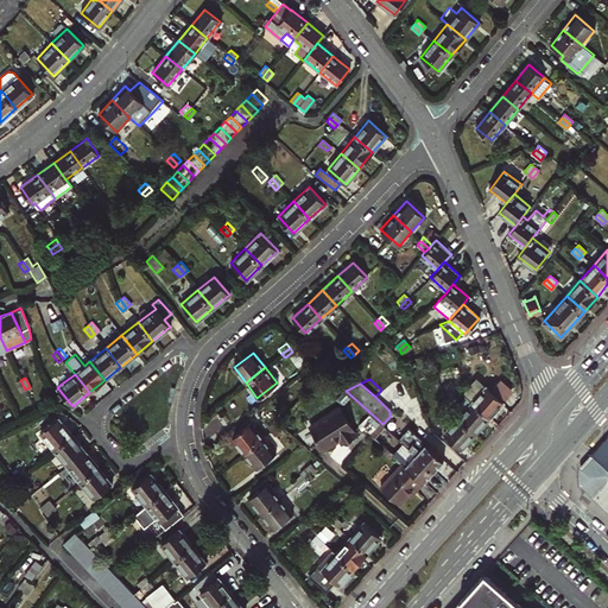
[(472,401),(488,417),(502,401),(485,386),(472,401)]
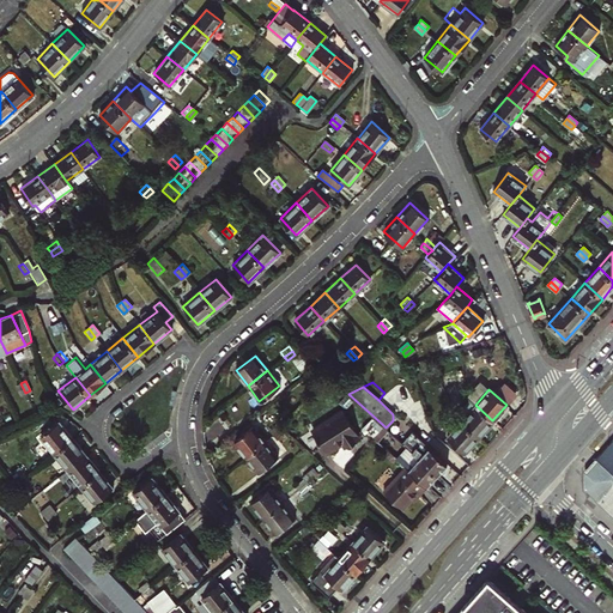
[(461,420),(478,437),(492,420),(475,405),(461,420)]
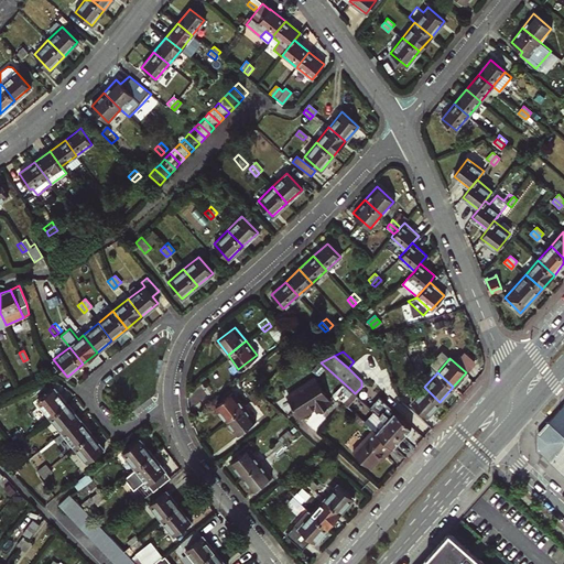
[(318,407),(329,399),(312,375),(272,403),(281,411),(288,416),(297,410),(301,414),(311,408),(310,405),(315,402),(318,407)]
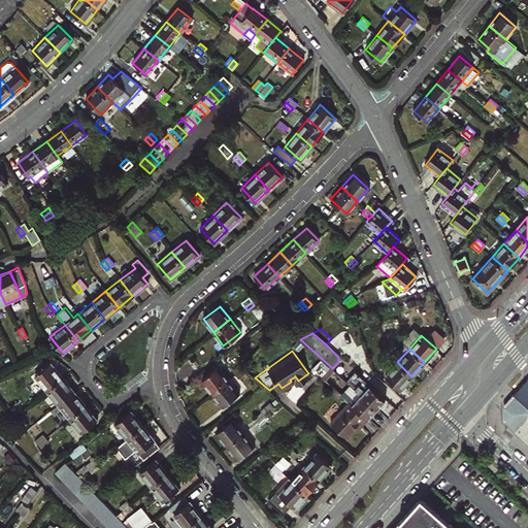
[(46,390),(62,377),(51,362),(34,375),(46,390)]
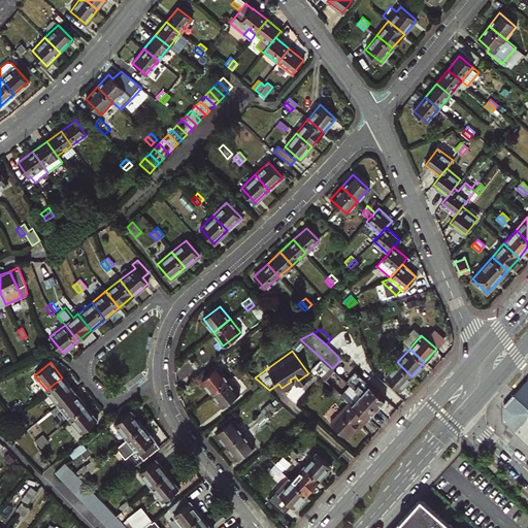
[(400,390),(411,376),(397,362),(385,376),(400,390)]
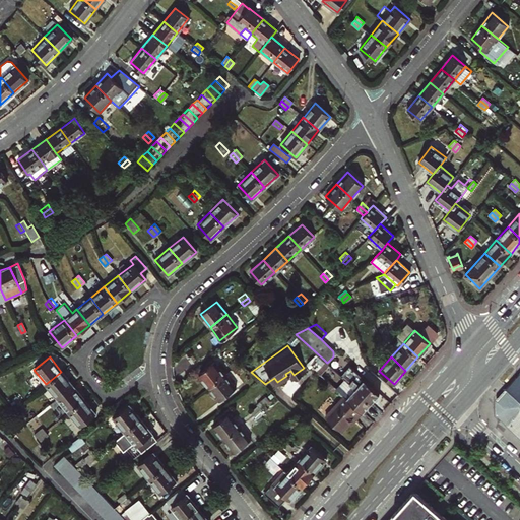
[(229,365),(232,369),(239,364),(236,360),(229,365)]
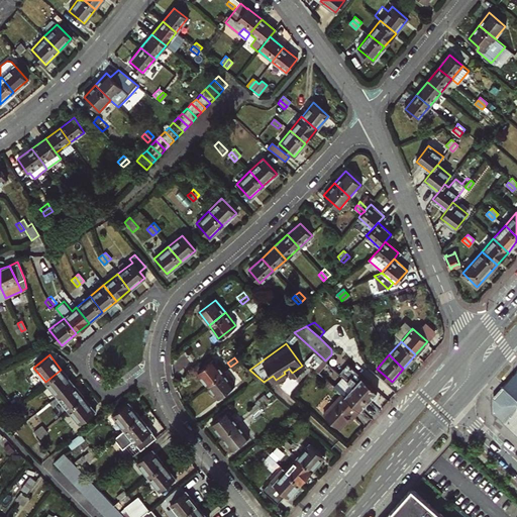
[(314,368),(322,375),(330,365),(325,360),(322,357),(314,368)]
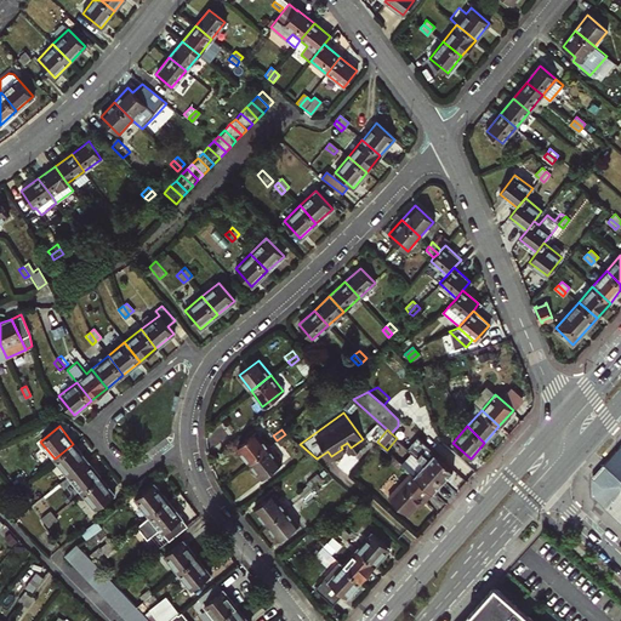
[(237,446),(249,462),(268,446),(256,431),(237,446)]
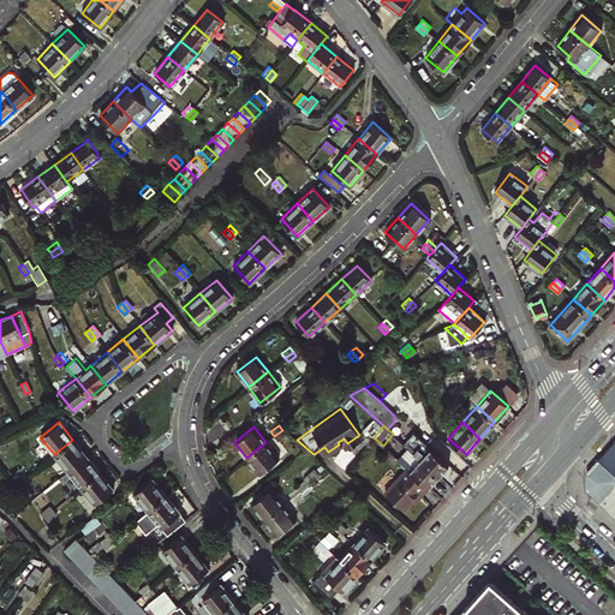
[(274,436),(276,440),(285,433),(282,430),(274,436)]
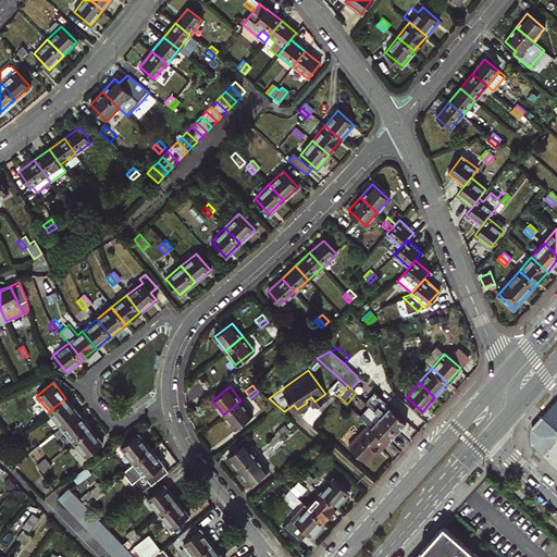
[(396,430),(406,420),(374,391),(364,401),(367,403),(396,430)]
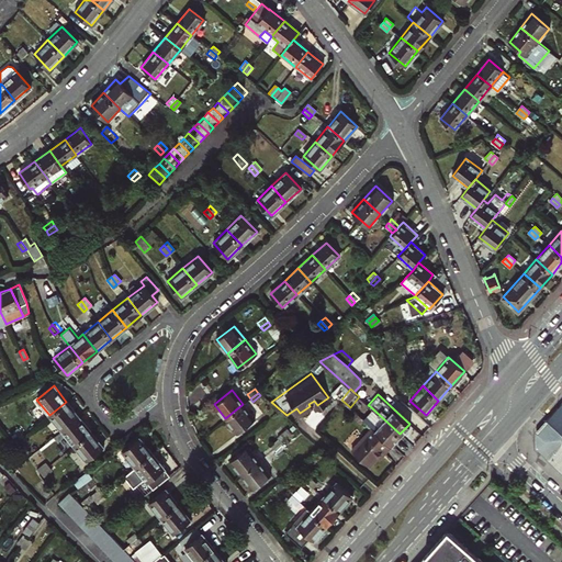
[(62,430),(78,416),(66,402),(49,415),(62,430)]
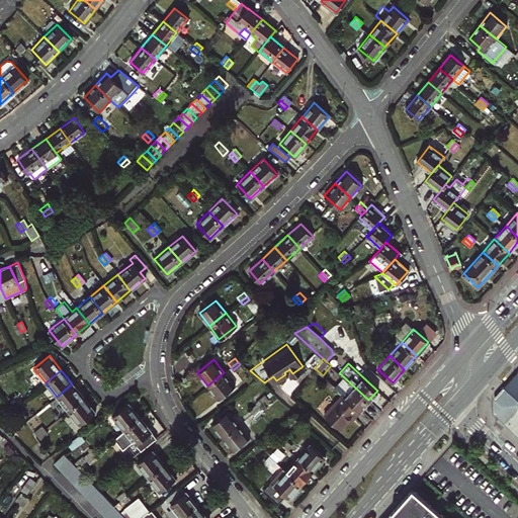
[(509,423),(517,412),(517,370),(496,396),(496,411),(509,423)]
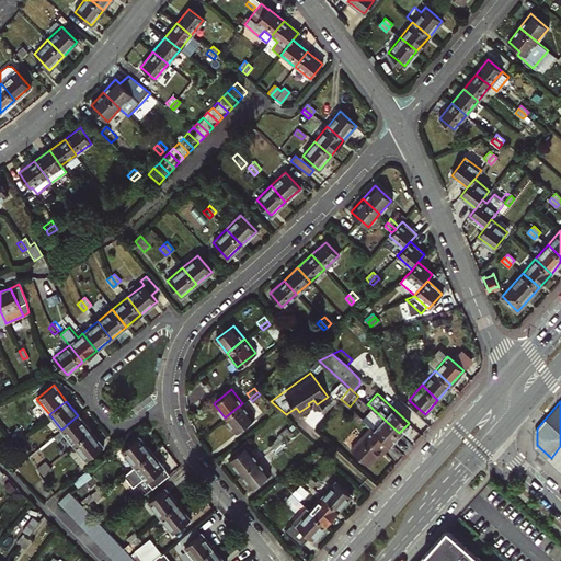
[(225,418),(236,432),(253,418),(242,403),(225,418)]
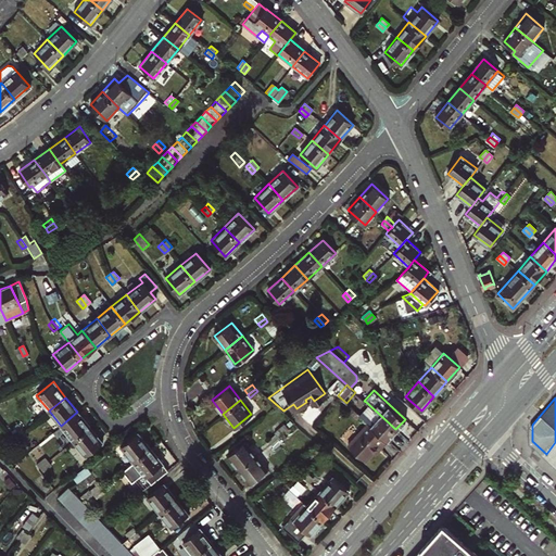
[(387,440),(395,429),(366,402),(363,407),(357,413),(367,421),(387,440)]
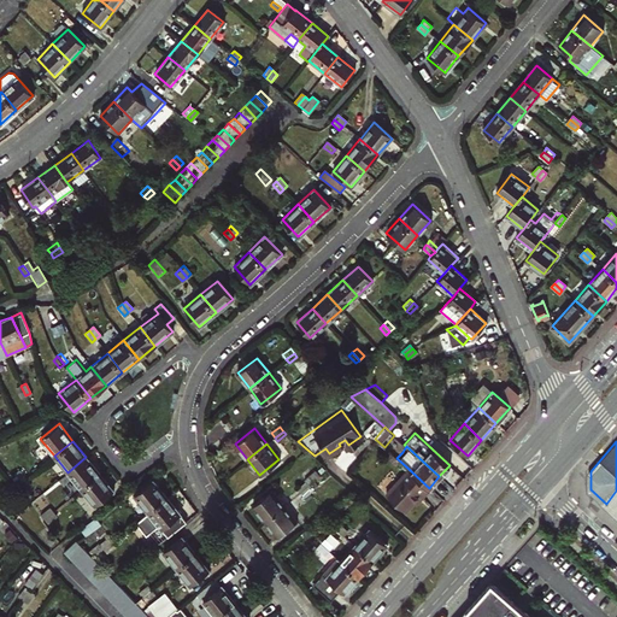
[(81,488),(99,474),(86,457),(68,472),(81,488)]
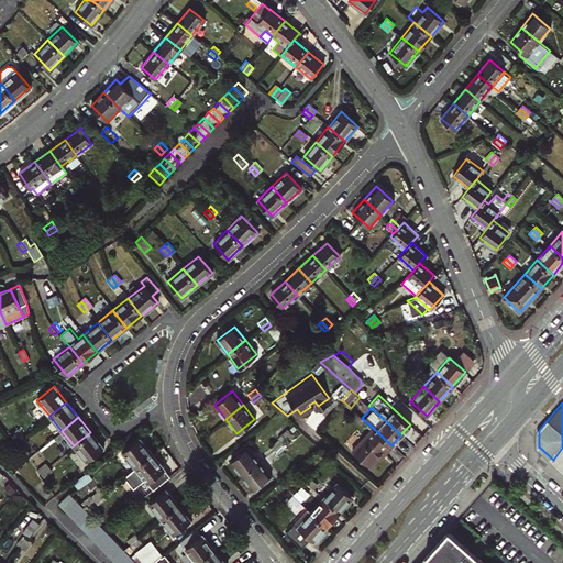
[(381,452),(384,454),(392,445),(372,427),(351,451),(368,466),(376,459),(381,452)]
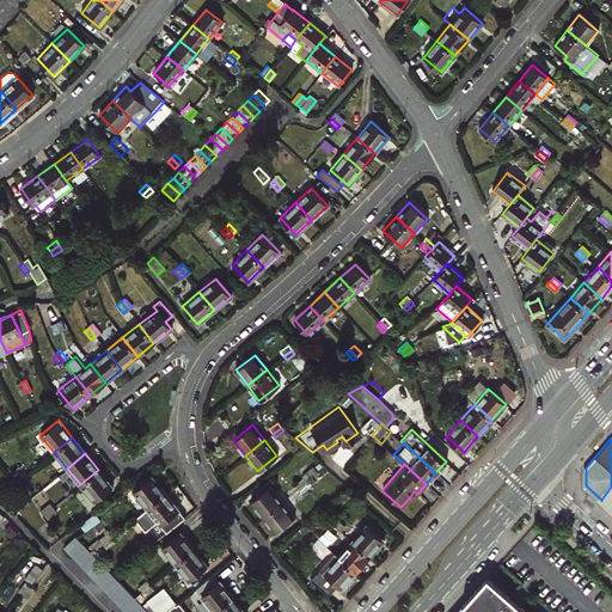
[(80,484),(93,502),(111,487),(98,470),(80,484)]
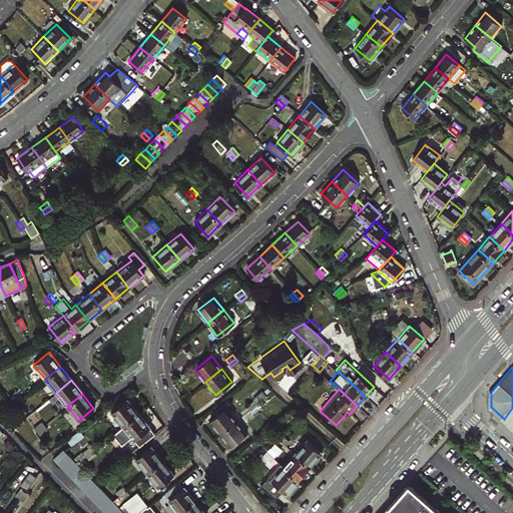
[(12,400),(15,403),(21,398),(18,395),(12,400)]
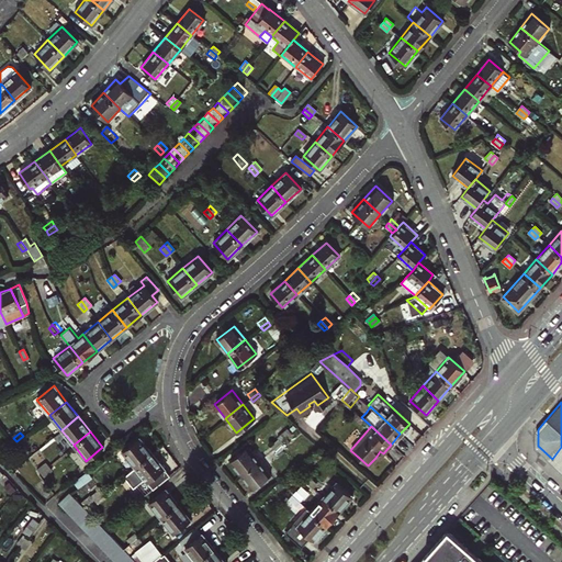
[(17,441),(20,445),(26,439),(23,436),(17,441)]
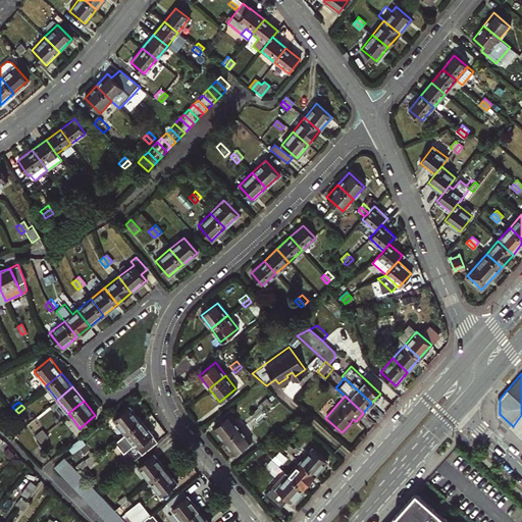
[(113,419),(124,432),(140,420),(128,407),(113,419)]
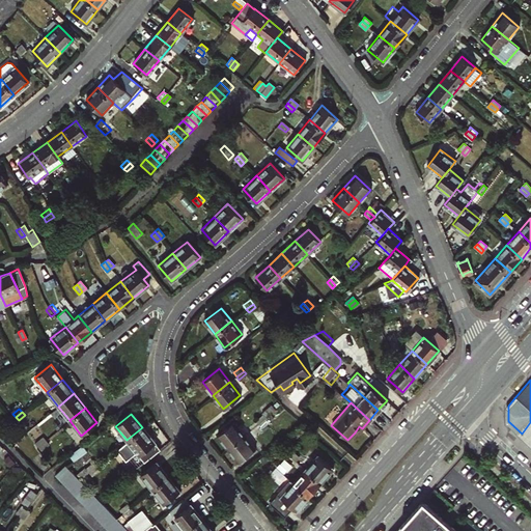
[(256,420),(258,423),(266,417),(262,414),(256,420)]
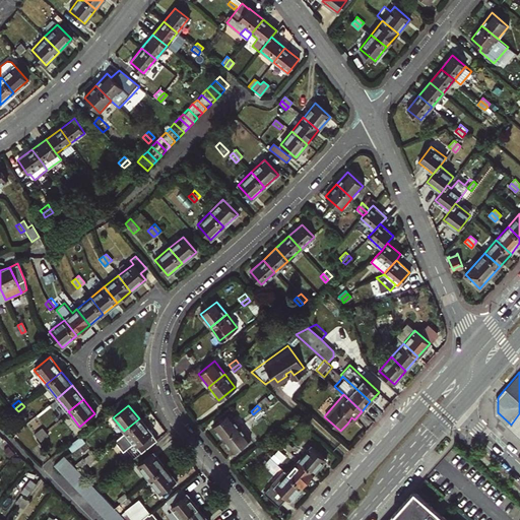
[(253,414),(256,417),(263,412),(260,408),(253,414)]
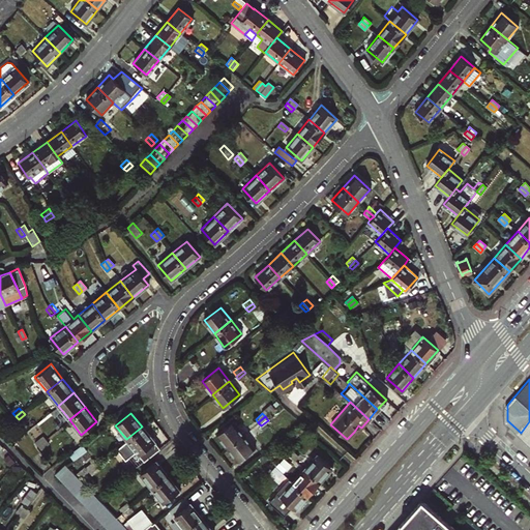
[(227,447),(243,434),(233,421),(216,434),(227,447)]
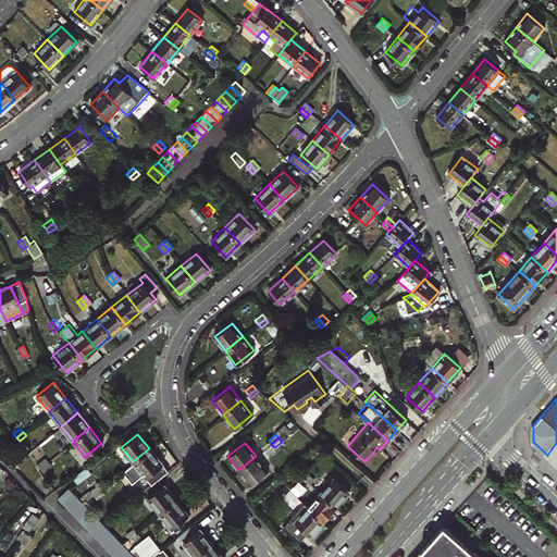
[(556,443),(547,455),(556,463),(556,443)]
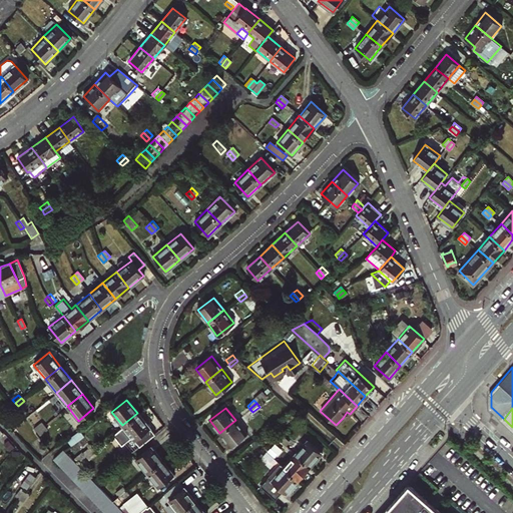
[(129,435),(133,439),(148,427),(137,413),(122,425),(112,433),(120,442),(129,435)]
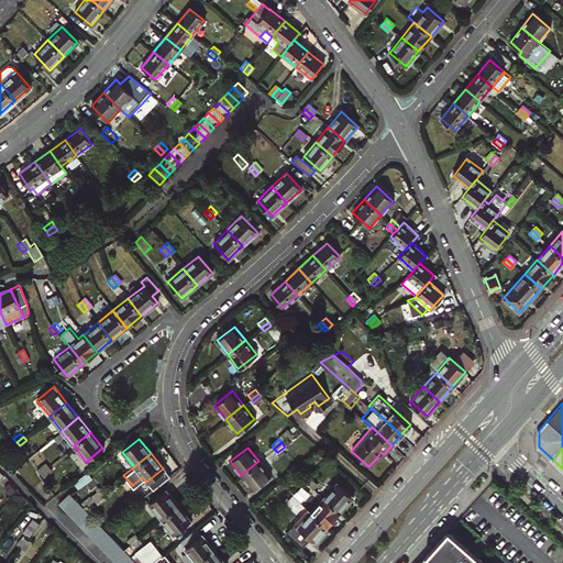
[(252,489),(269,475),(258,461),(241,475),(252,489)]
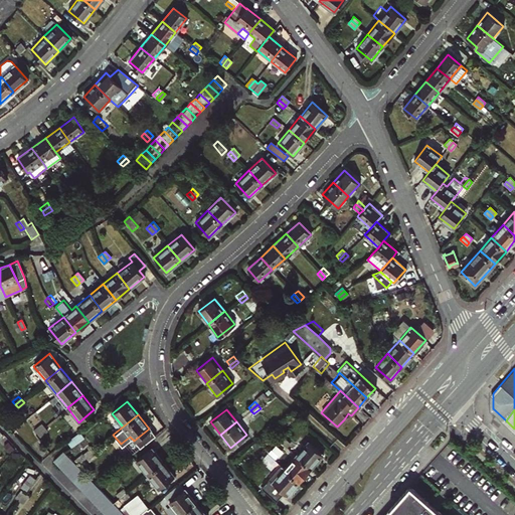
[(34,428),(37,433),(44,426),(41,423),(34,428)]
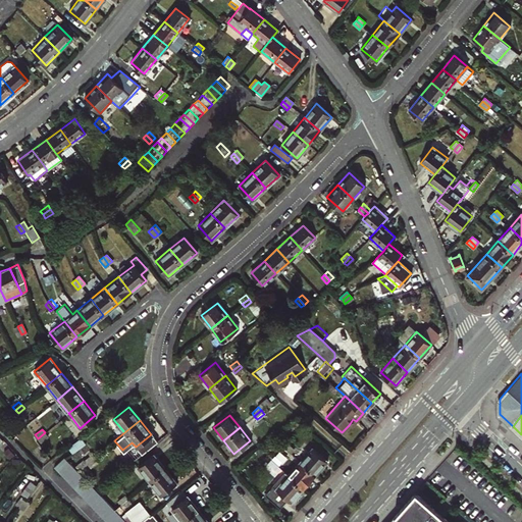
[(38,438),(40,441),(47,436),(45,432),(38,438)]
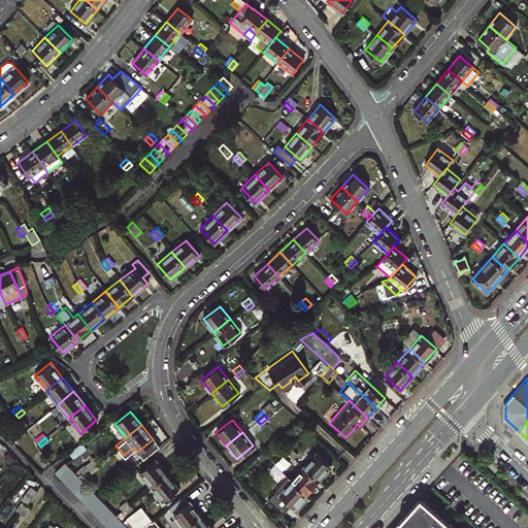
[(45,456),(54,449),(47,441),(40,447),(39,448),(45,456)]
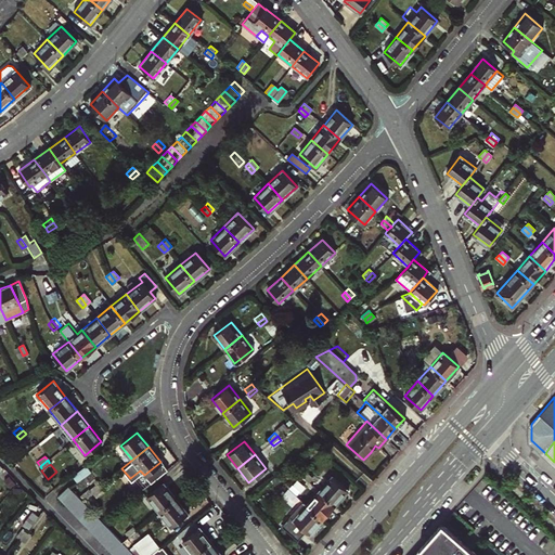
[(79,479),(89,470),(85,464),(74,473),(79,479)]
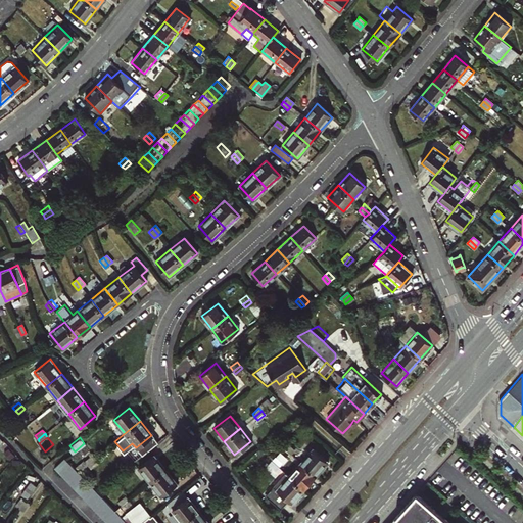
[(284,447),(290,454),(294,449),(287,444),(285,446),(284,447)]
